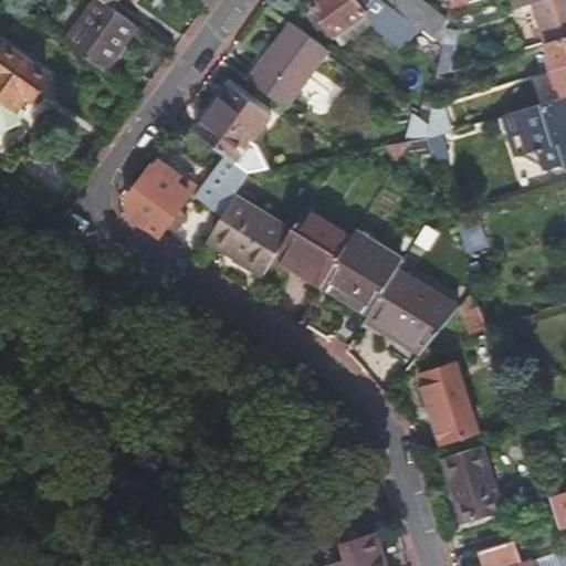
[(100,0),(98,0),(66,44),(104,72),(137,28),(111,8),(100,0)]
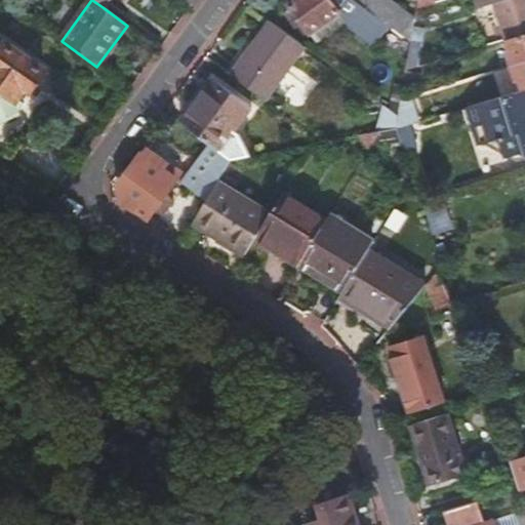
[(391,27),(355,0),(295,0),(290,4),(293,9),(309,32),(310,34),(339,14),(345,23),(346,23),(351,30),(375,46),(391,27)]
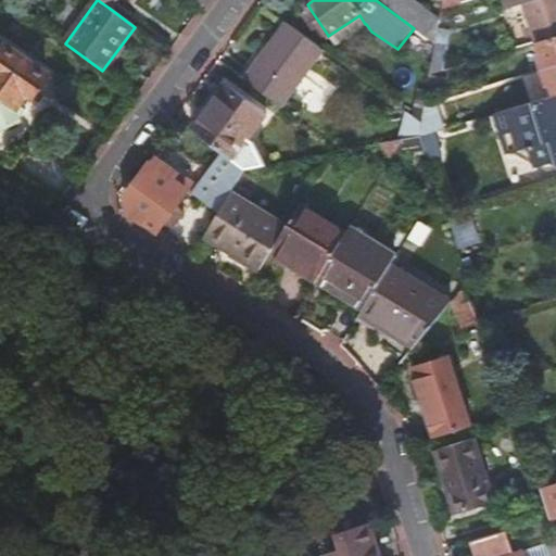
[(413,0),(376,0),(414,28),(437,45),(441,20),(425,8),(413,0)]
